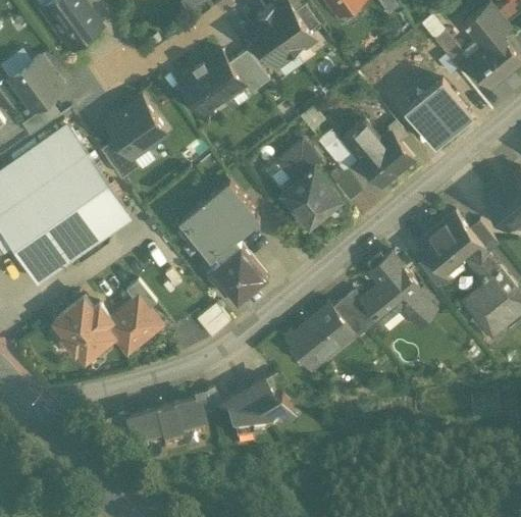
[(81,0),(54,0),(43,8),(71,47),(100,27),(81,0)]
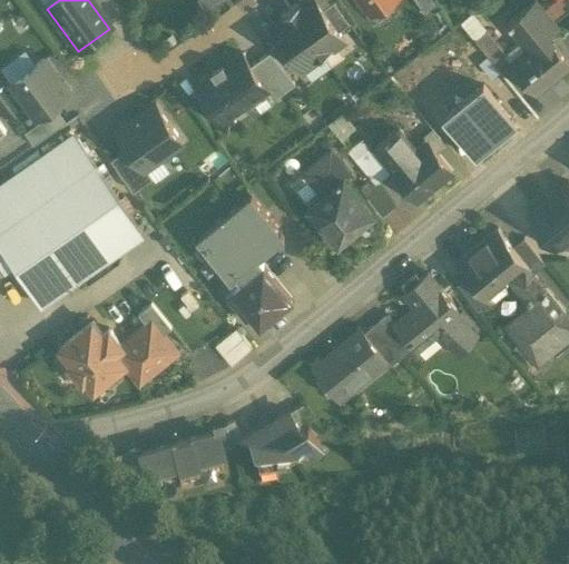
[(236,0),(207,0),(214,12),(237,1),(236,0)]
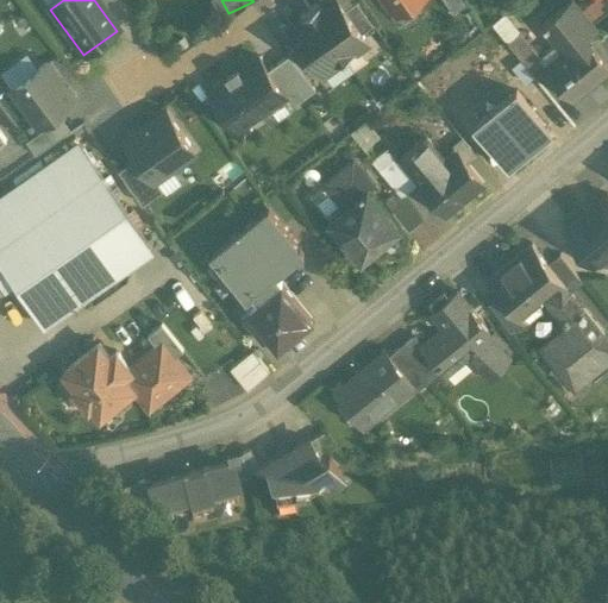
[(344,13),(333,0),(327,0),(309,13),(345,62),(368,46),(361,37),(344,13)]
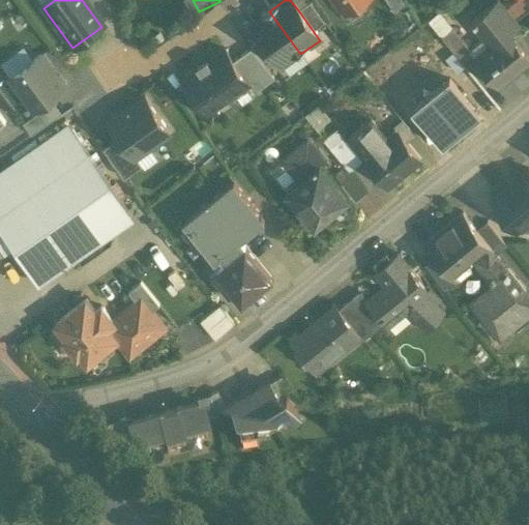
[(363,0),(332,0),(343,15),(363,0)]
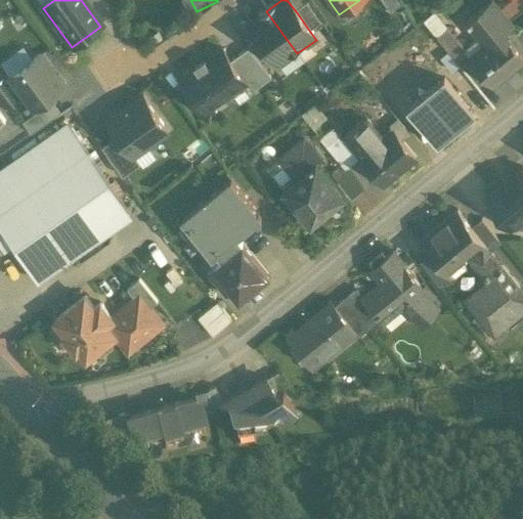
[(491,3),(466,24),(484,46),(502,33),(503,34),(512,27),(491,3)]
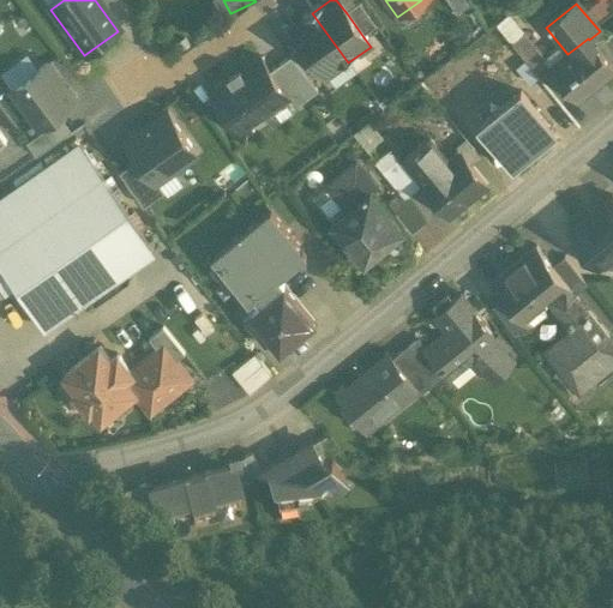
[(376,29),(359,5),(347,13),(364,37),(376,29)]
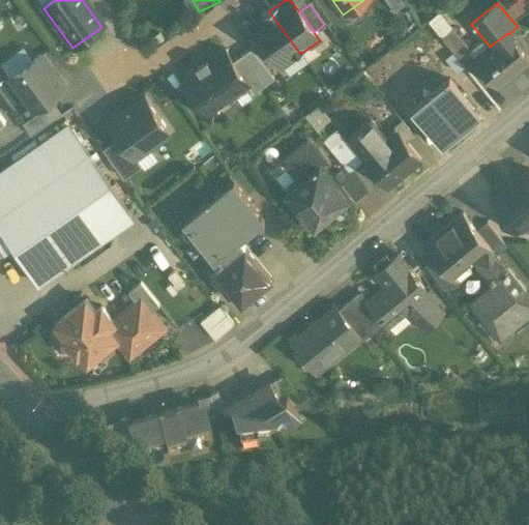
[(300,54),(269,11),(250,25),(260,39),(274,60),(281,67),(300,54)]
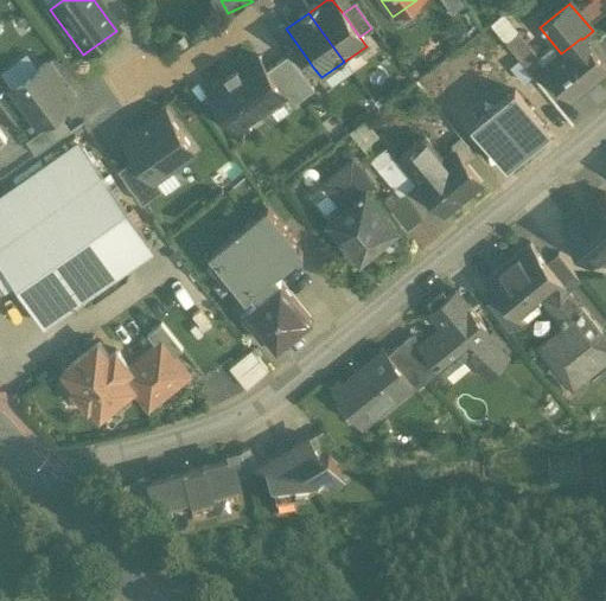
[(542,63),(518,34),(505,45),(528,75),(542,63)]
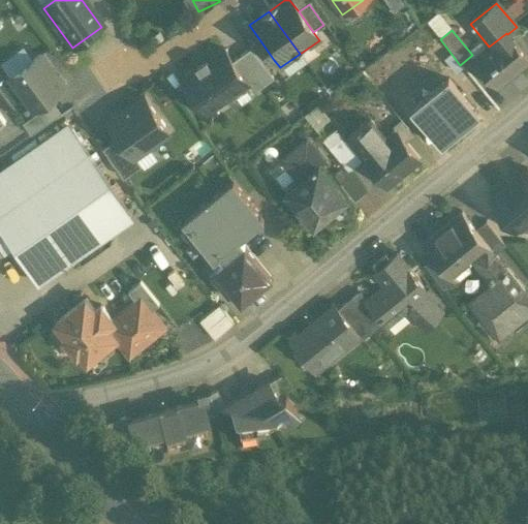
[(489,47),(473,59),(496,87),(513,74),(514,75),(527,63),(527,59),(507,34),(506,33),(489,47)]
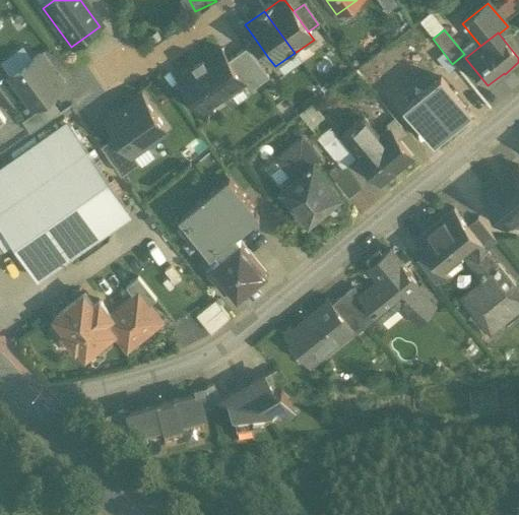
[(269,59),(255,39),(244,47),(246,50),(259,66),(269,59)]
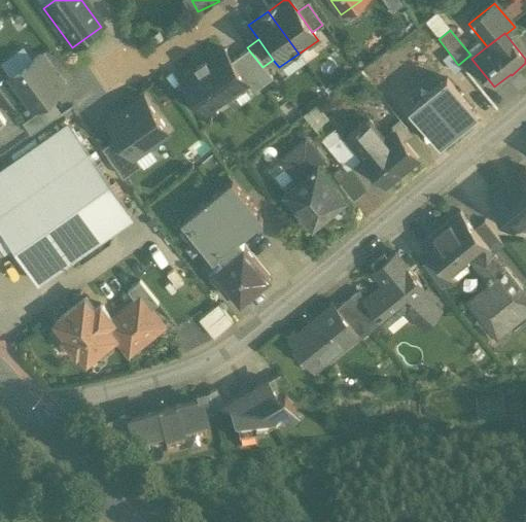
[(231,63),(246,85),(245,85),(251,95),(273,79),(263,67),(249,50),(231,63)]
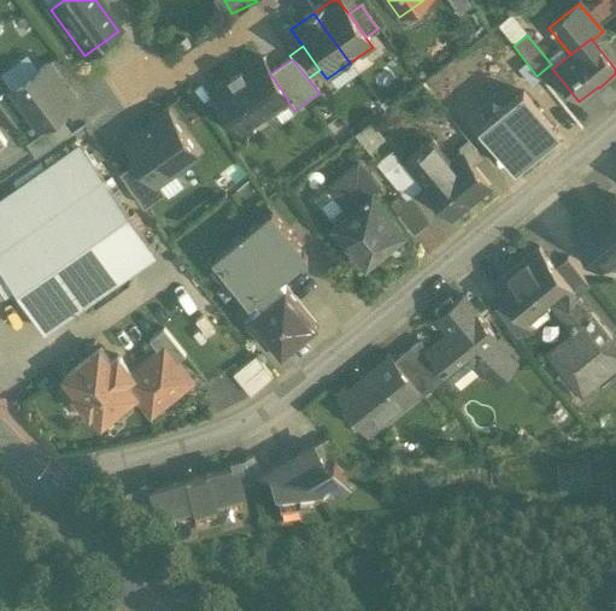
[(262,60),(211,94),(239,134),(287,100),(288,100),(270,74),(262,60)]
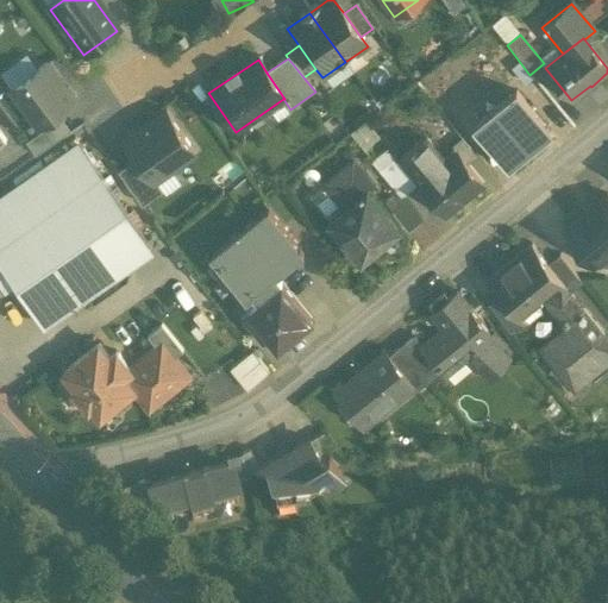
[(45,66),(11,90),(38,129),(74,104),(45,66)]
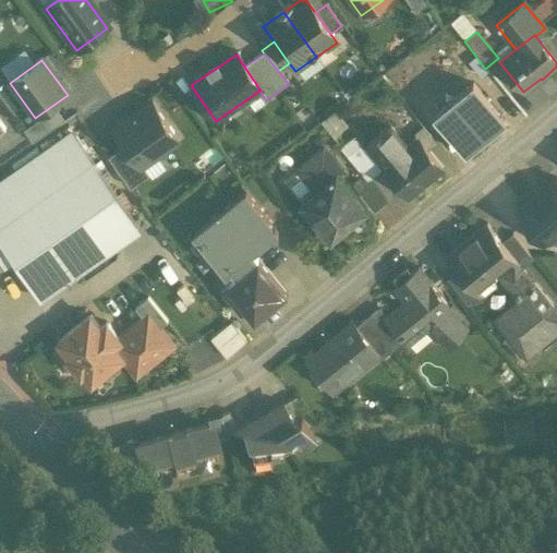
[(465,153),(503,123),(473,86),(436,116),(465,153)]
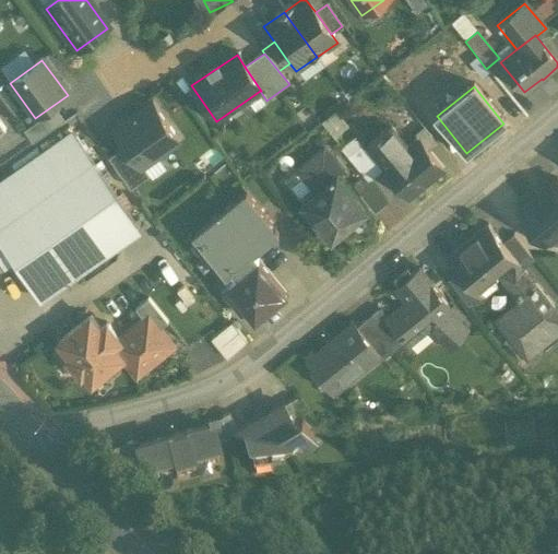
[(178,141),(152,104),(114,130),(126,146),(141,167),(142,167),(178,141)]
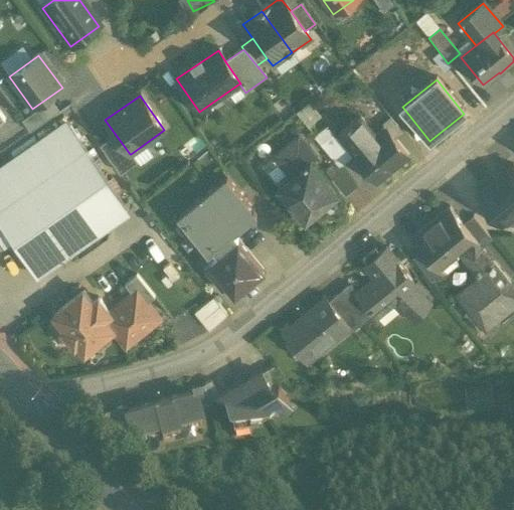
[(26,116),(31,128),(53,119),(47,107),(26,116)]
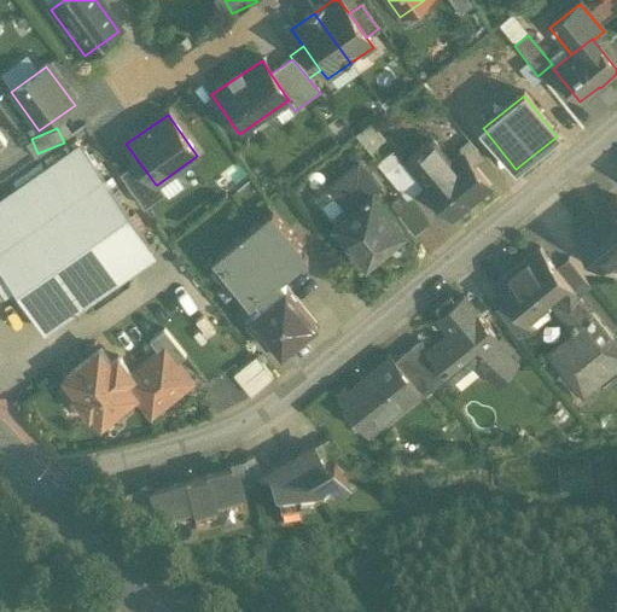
[(147,248),(79,147),(0,202),(0,267),(45,333),(88,303),(81,293),(147,248)]
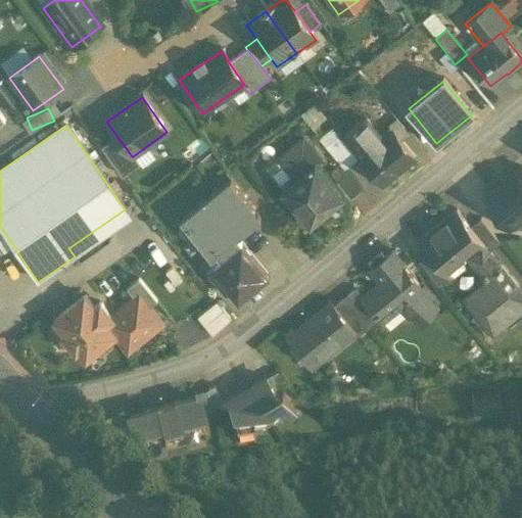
[(331,131),(319,140),(343,171),(356,160),(331,131)]
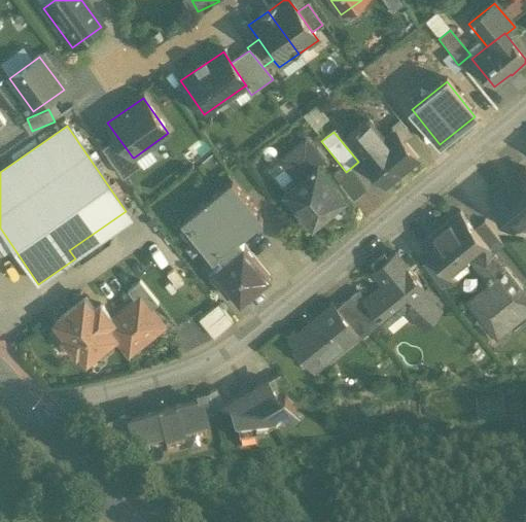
[(362,159),(361,159),(385,187),(417,161),(393,133),(377,146),(362,159)]
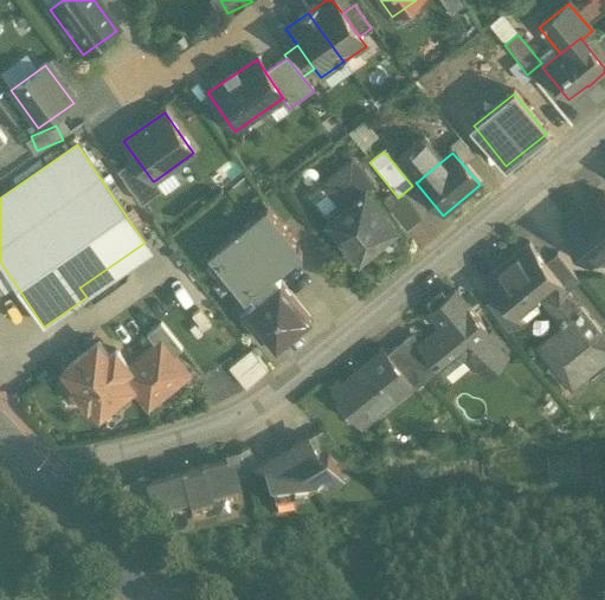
[(422,154),(405,168),(417,182),(433,168),(422,154)]
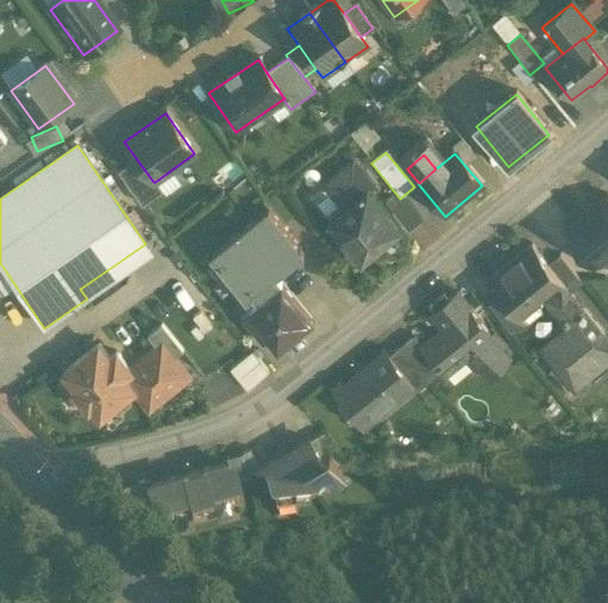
[(154,182),(137,159),(118,173),(142,207),(163,193),(155,182),(154,182)]
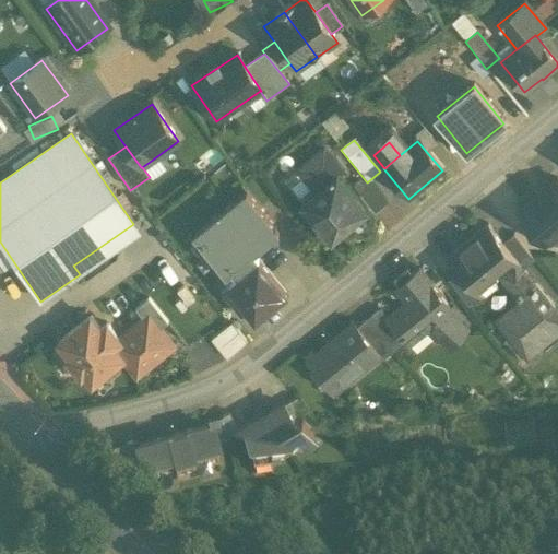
[(324,148),(296,171),(315,193),(337,175),(339,177),(344,173),(324,148)]
